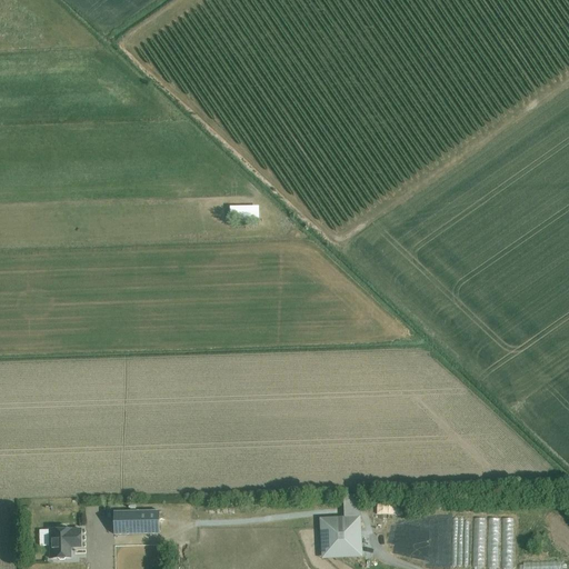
[(225,206),(225,218),(255,218),(255,206),(225,206)]
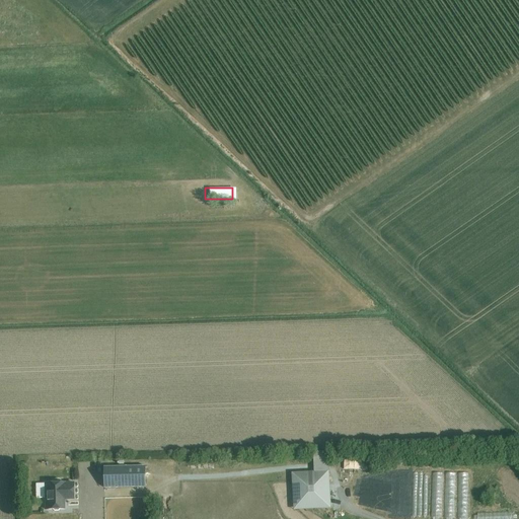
[(313,473),(291,474),(293,512),(330,510),(328,473),(327,453),(312,453),(313,473)]
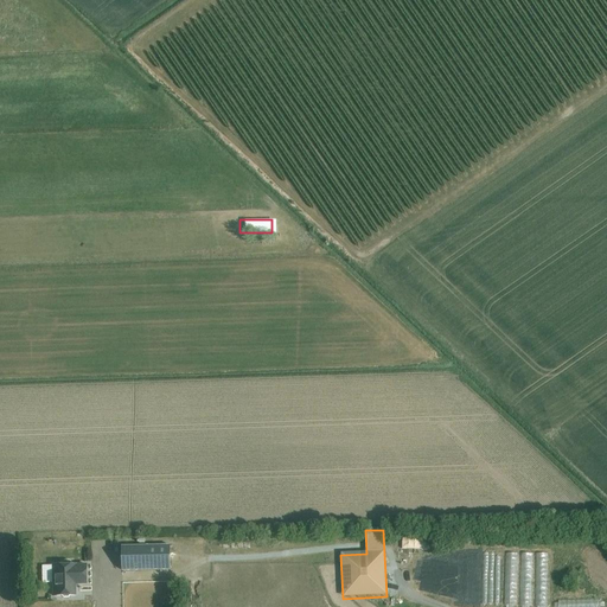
[(396,540),(396,549),(422,549),(422,540),(396,540)]
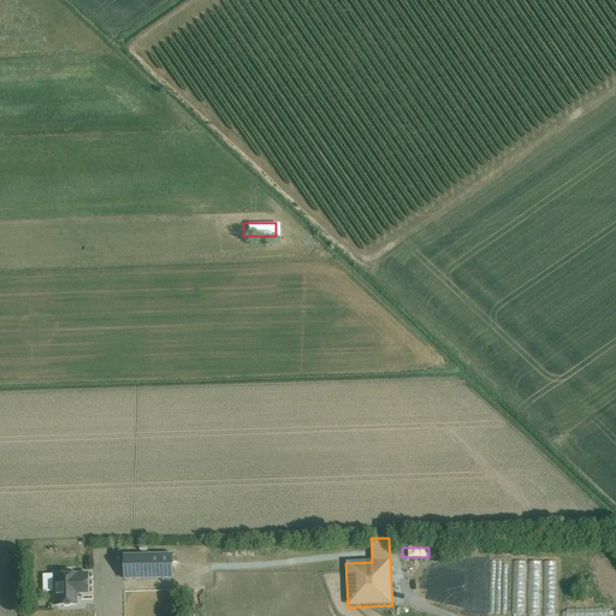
[(172,555),(124,555),(124,579),(172,579),(172,555)]
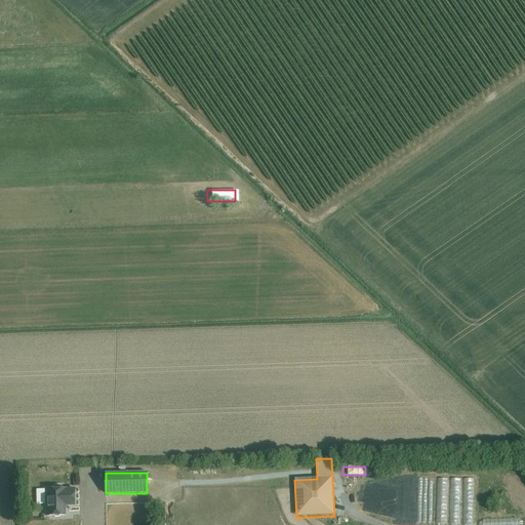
[(48,489),(37,489),(37,503),(46,503),(46,516),(54,516),(55,517),(59,517),(61,516),(66,516),(66,506),(76,506),(75,489),(67,489),(63,489),(62,486),(61,485),(55,485),(54,486),(54,489),(48,489)]
